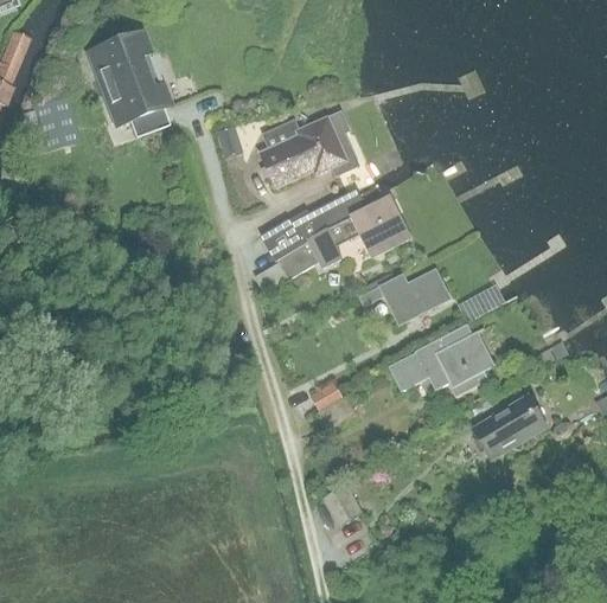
[(12,31),(0,58),(0,108),(2,104),(6,106),(14,87),(10,85),(30,39),(12,31)]
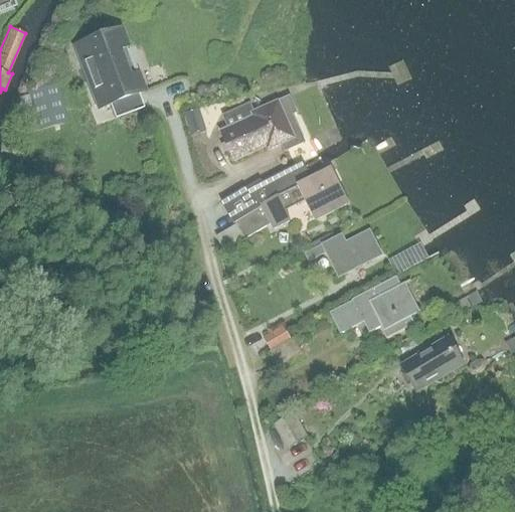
[(101,106),(109,103),(114,116),(142,106),(137,92),(142,90),(135,71),(134,72),(124,46),(126,46),(119,28),(77,44),(101,106)]
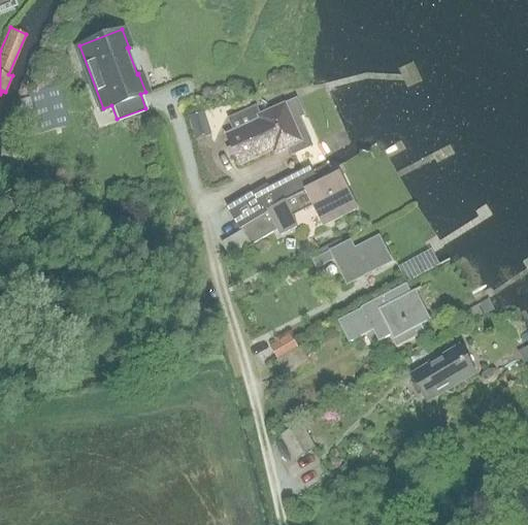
[(26,113),(32,134),(67,124),(57,87),(29,95),(34,110),(26,113)]
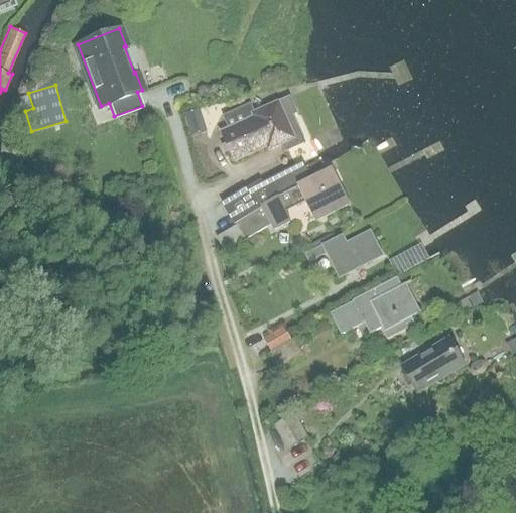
[(293,114),(298,112),(290,95),(254,111),(250,102),(223,115),(228,127),(220,130),(234,162),(266,147),(268,151),(282,145),(284,151),(305,142),(293,114)]
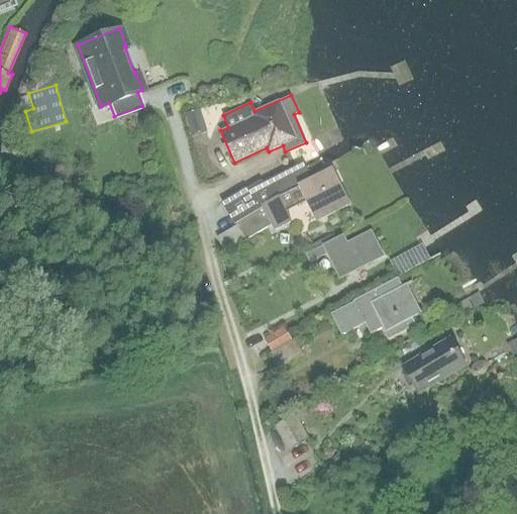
[(207,130),(200,108),(184,113),(190,135),(207,130)]
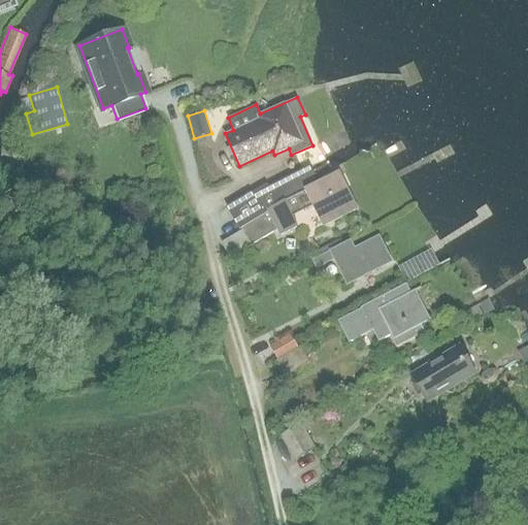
[(340,191),(348,187),(340,173),(321,184),(309,163),(268,186),(266,184),(226,205),(240,228),(241,227),(253,244),(278,228),(281,233),(297,225),(291,214),(314,202),(324,225),(351,211),(340,191)]
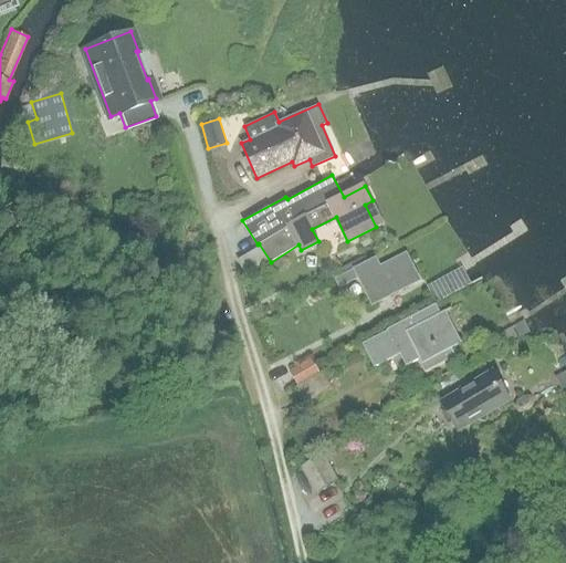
[(354,267),(334,277),(339,287),(358,277),(371,302),(408,283),(396,261),(381,267),(377,258),(355,269),(354,267)]
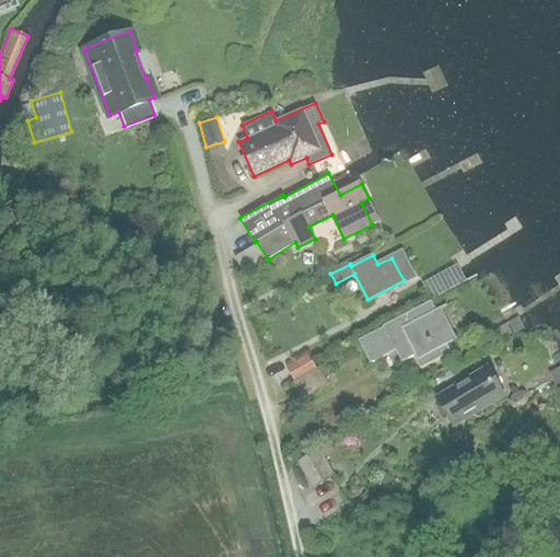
[(396,350),(403,361),(415,356),(420,368),(451,351),(447,344),(453,341),(431,300),(383,325),(384,327),(359,340),(371,362),(396,350)]
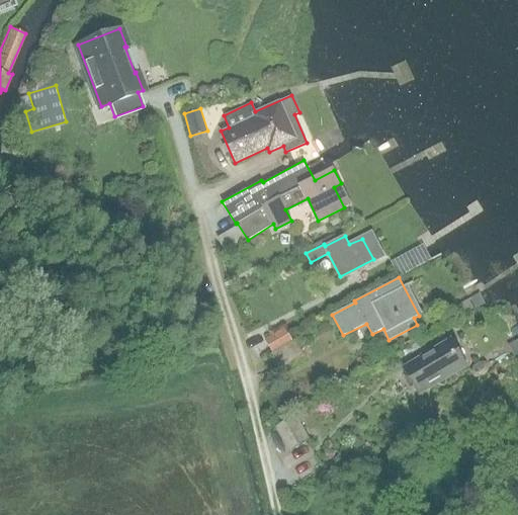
[(284,327),(264,338),(272,351),(291,339),(284,327)]
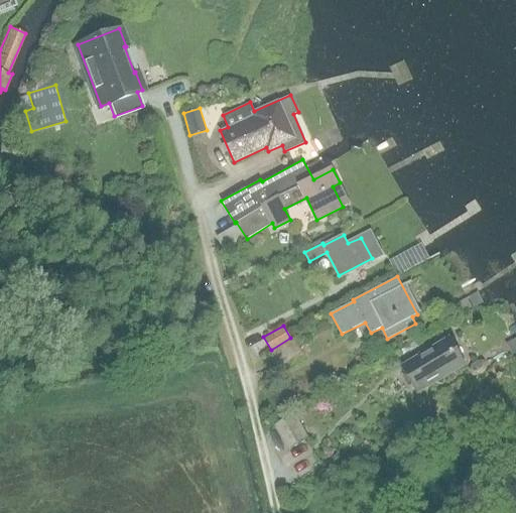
[(294,337),(268,352),(278,368),(303,353),(294,337)]
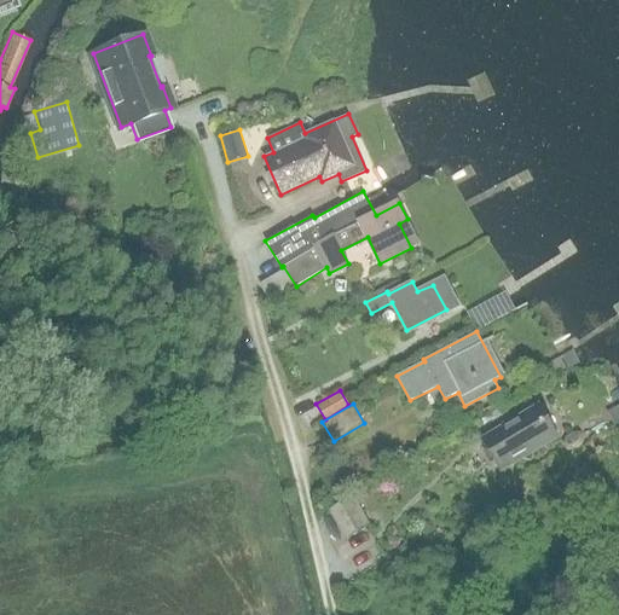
[(539,405),(482,440),(501,469),(557,434),(539,405)]
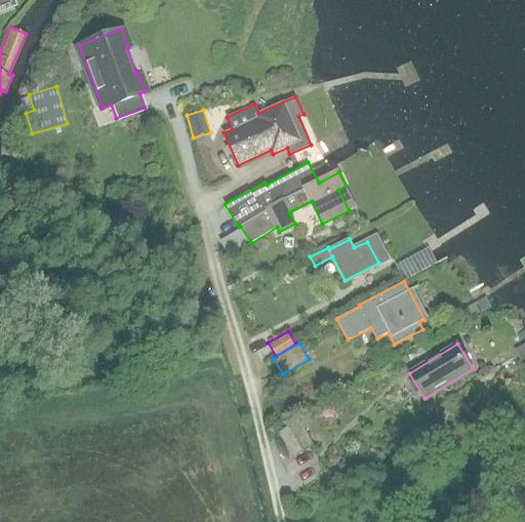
[(279,432),(292,456),(314,444),(299,419),(279,432)]
